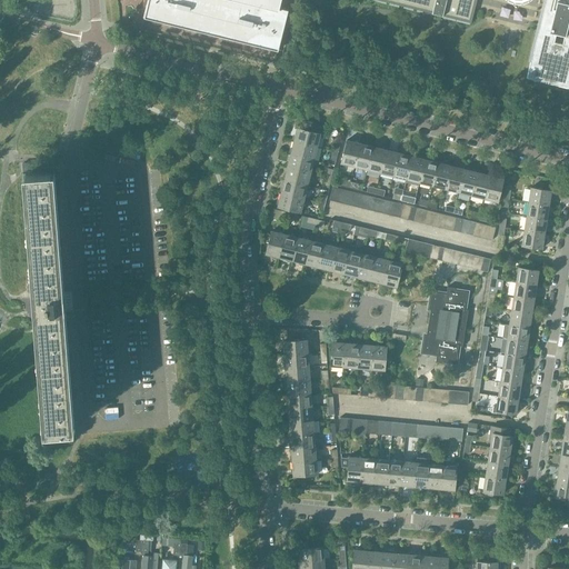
[(148,0),(145,17),(278,50),(288,9),(278,7),(279,0),(148,0)]
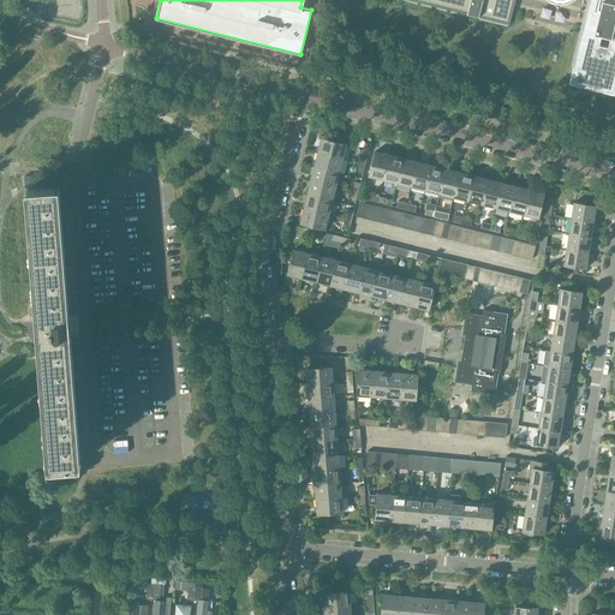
[(614,0),(408,0),(509,25),(514,0),(589,0),(569,84),(614,95),(614,0)]
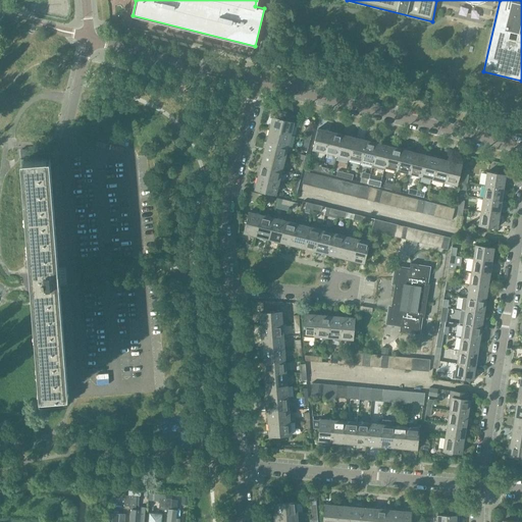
[(272,117),(269,129),(291,135),(294,122),(272,117)]
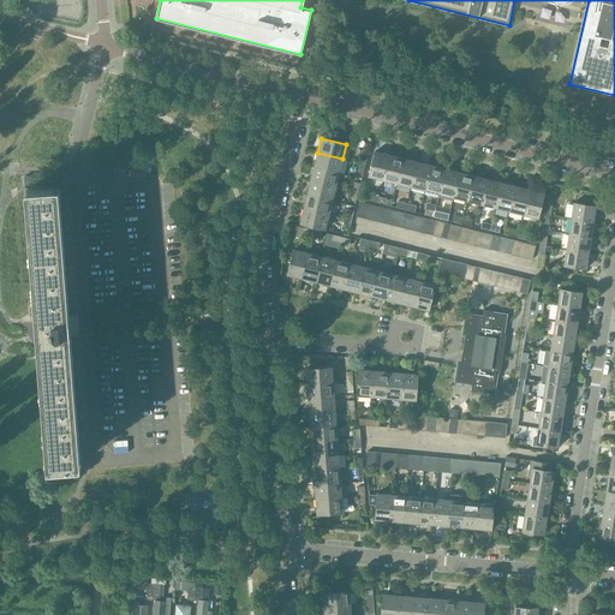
[(105,160),(113,161),(117,145),(108,144),(105,160)]
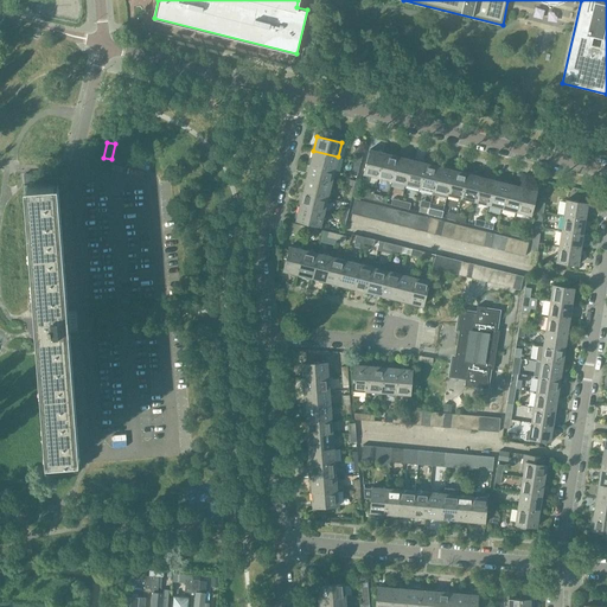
[(364,174),(378,178),(384,153),(370,149),(364,174)]
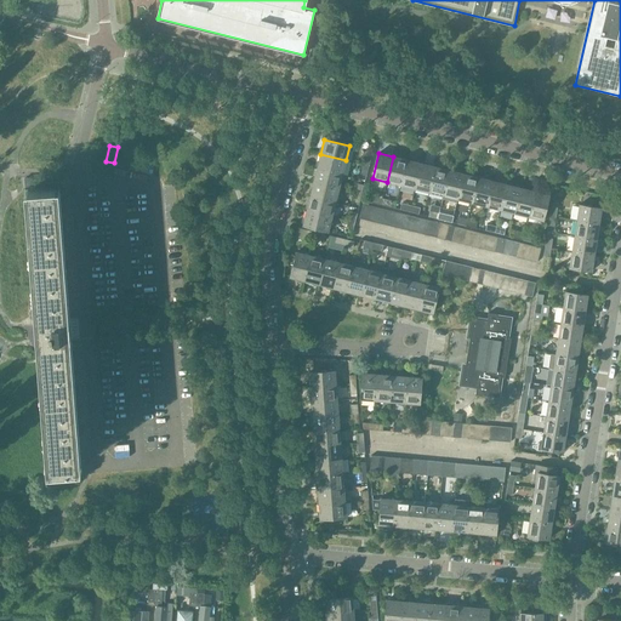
[(320,154),(317,169),(342,175),(346,160),(320,154)]
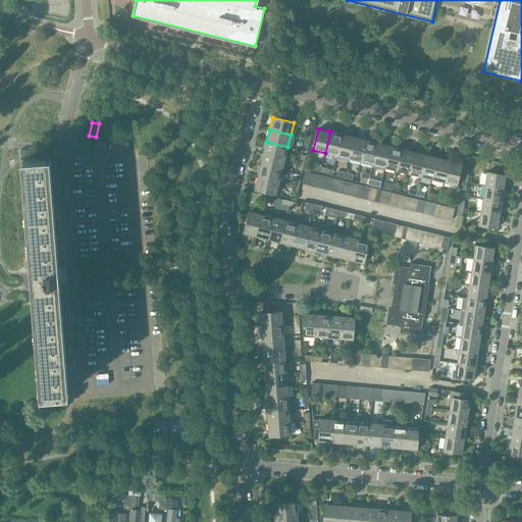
[(325,153),(336,155),(342,135),(330,132),(325,153)]
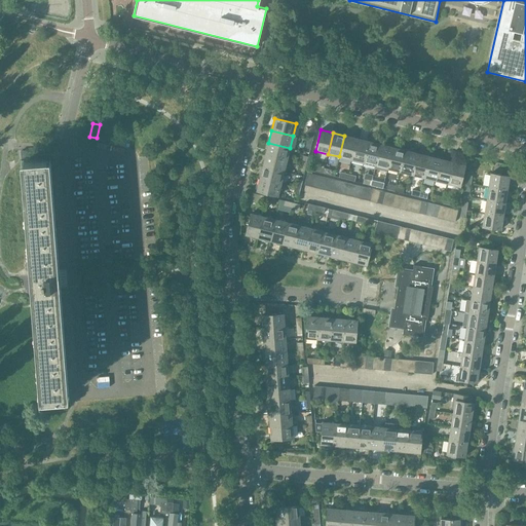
[(339,156),(351,159),(357,139),(344,136),(339,156)]
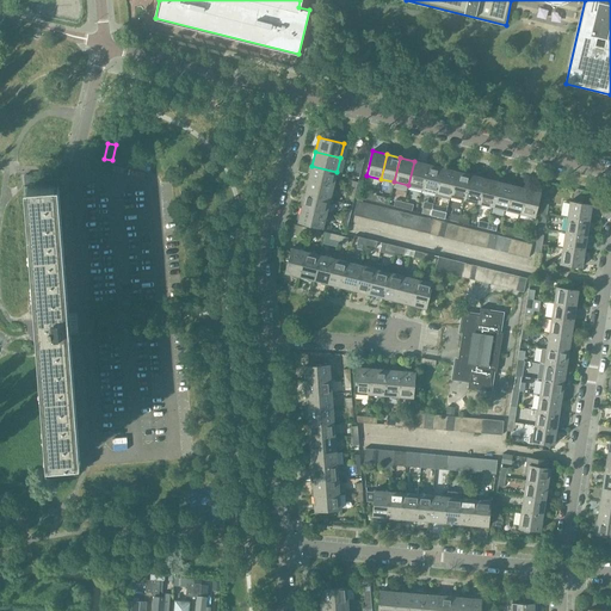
[(408,185),(423,189),(429,165),(414,161),(408,185)]
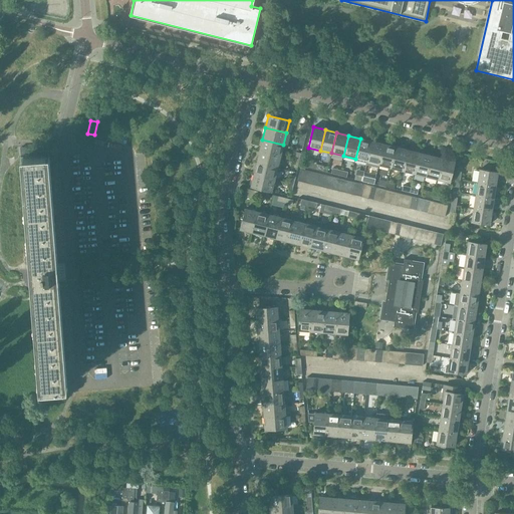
[(355,159),(367,162),(372,142),(360,139),(355,159)]
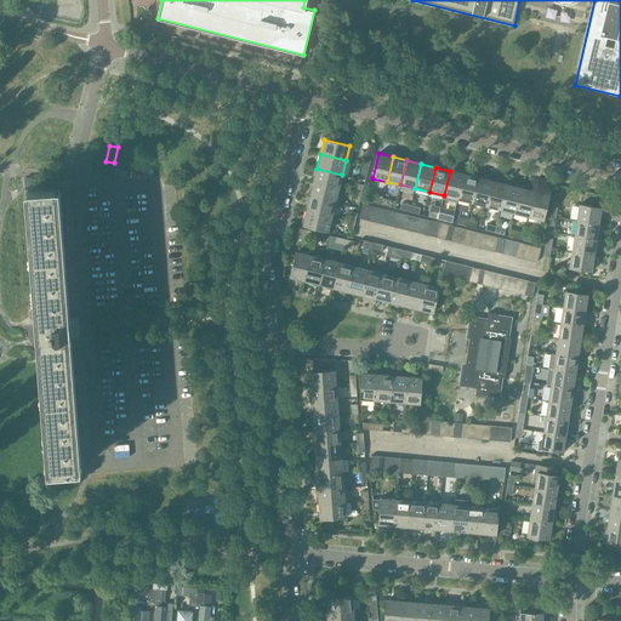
[(317,169),(314,182),(339,188),(342,175),(317,169)]
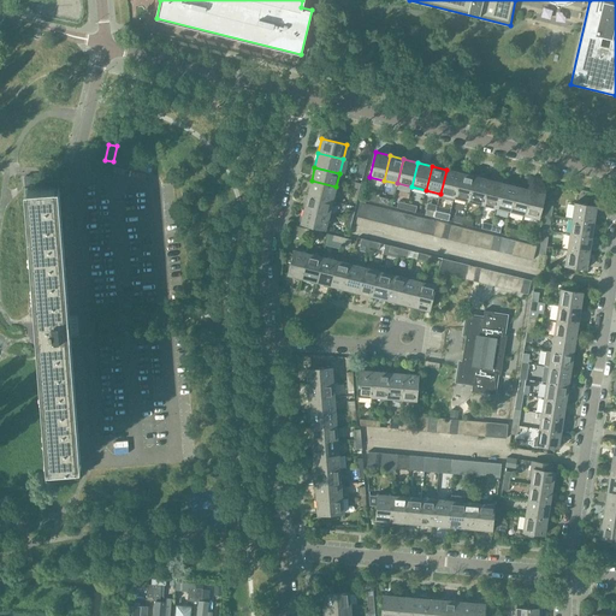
[(440,194),(454,197),(460,172),(446,170),(440,194)]
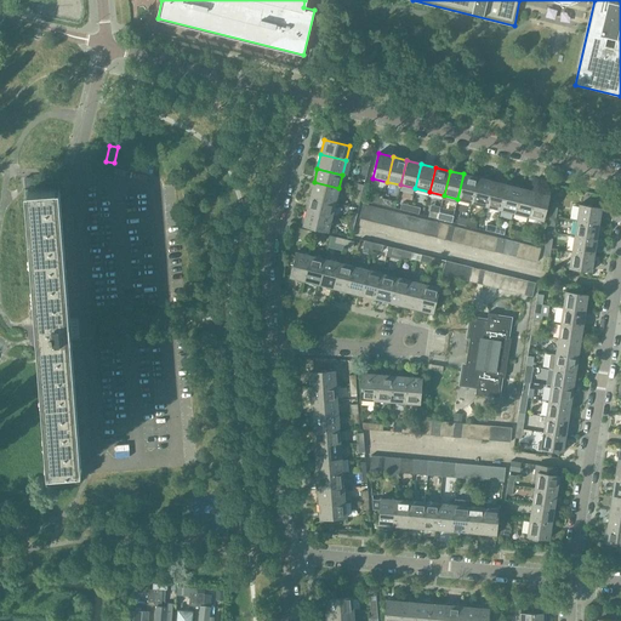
[(457,199),(472,203),(478,177),(463,174),(457,199)]
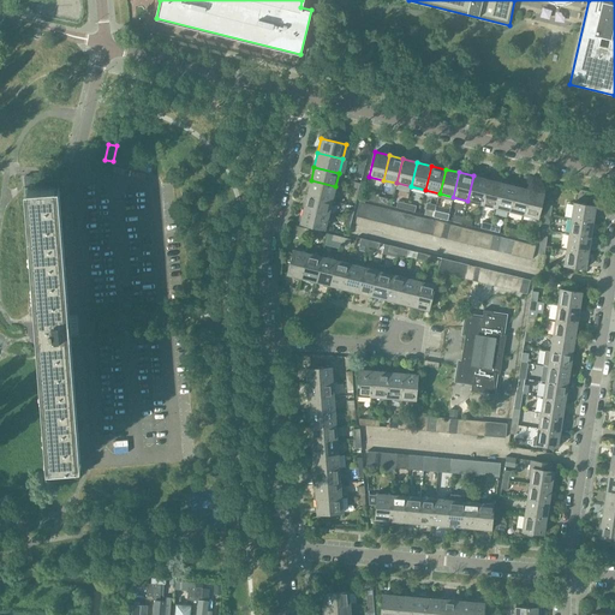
[(467,201),(482,204),(488,179),(473,175),(467,201)]
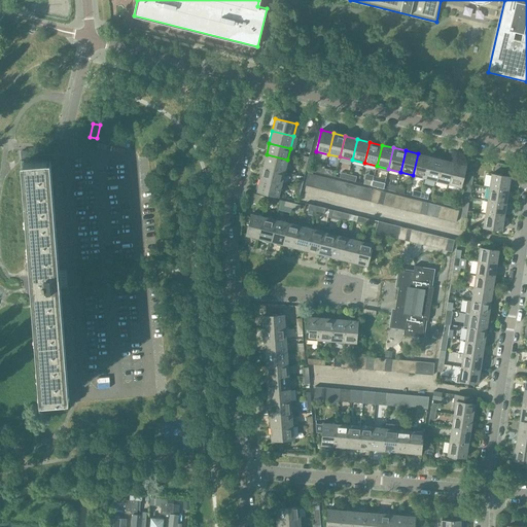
[(413,175),(424,178),(430,156),(418,153),(413,175)]
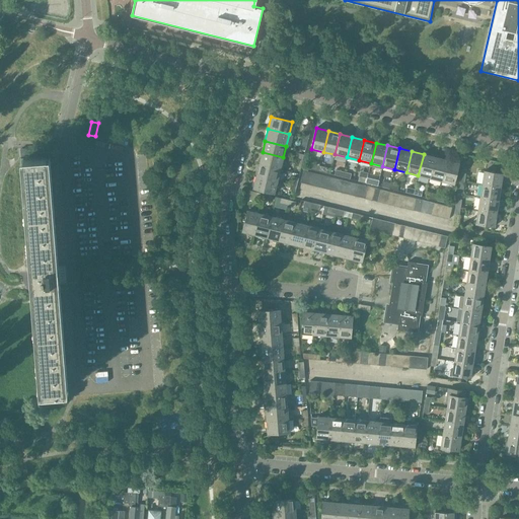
[(263,152),(260,164),(280,169),(283,157),(263,152)]
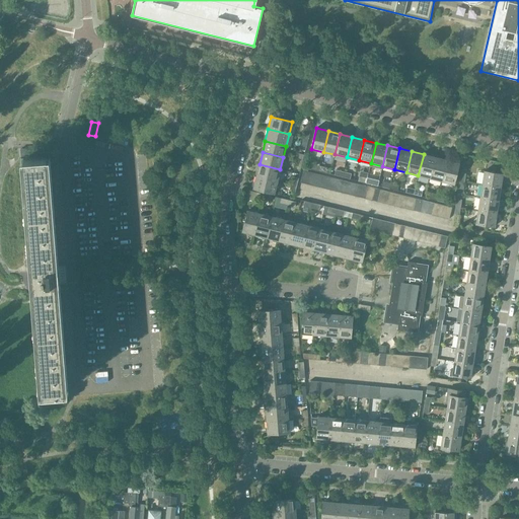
[(418,175),(430,178),(435,157),(424,154),(418,175)]
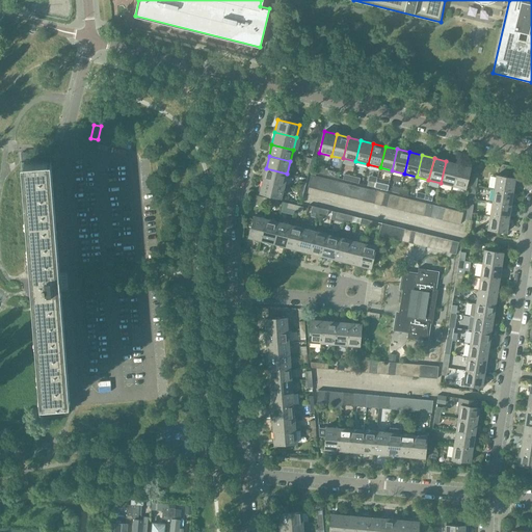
[(59,273),(59,270),(51,160),(22,162),(41,403),(70,400),(60,287),(64,286),(63,273),(59,273)]
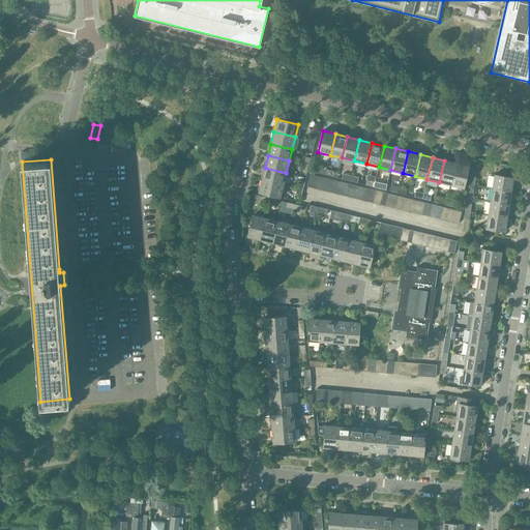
[(439,182),(451,184),(457,164),(444,160),(439,182)]
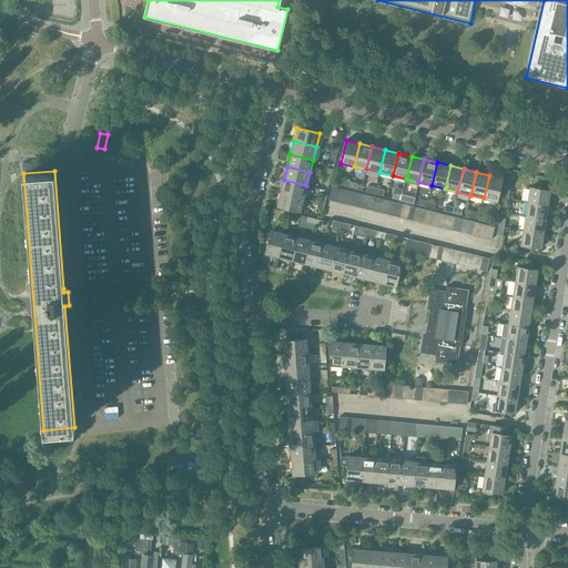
[(489,175),(484,198),(497,201),(503,179),(489,175)]
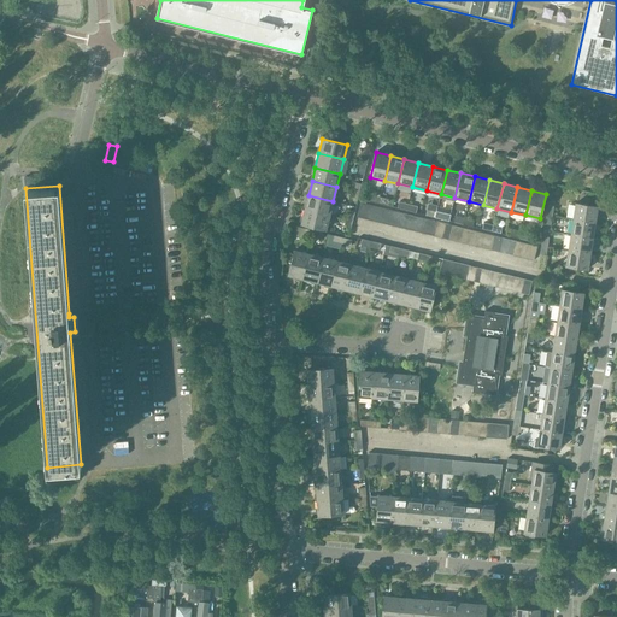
[(309,195),(305,210),(329,216),(333,201),(309,195)]
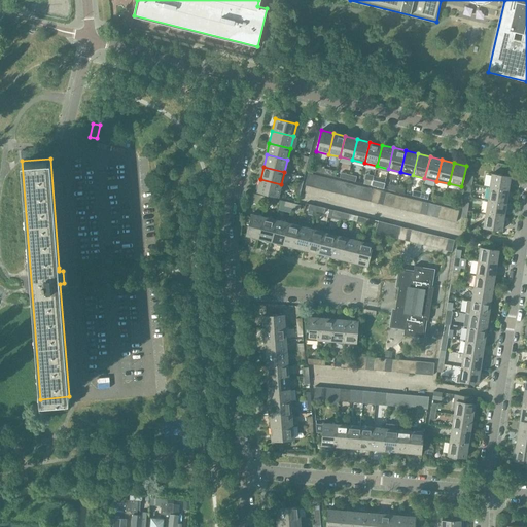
[(306,185),(312,186),(314,175),(308,173),(306,185)]
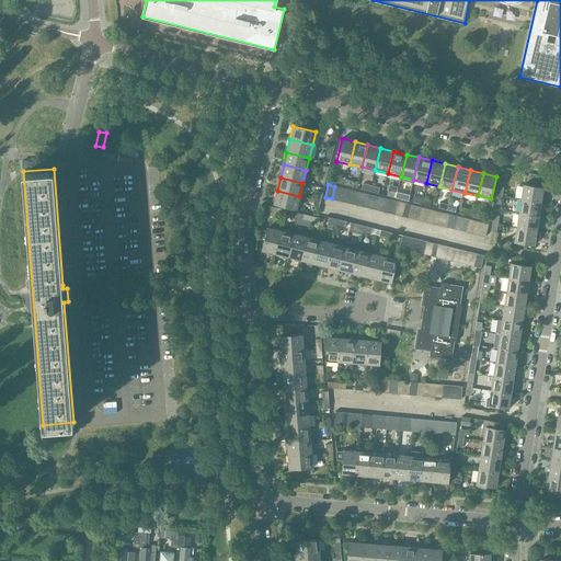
[(524,185),(521,199),(540,203),(544,189),(544,187),(524,185)]
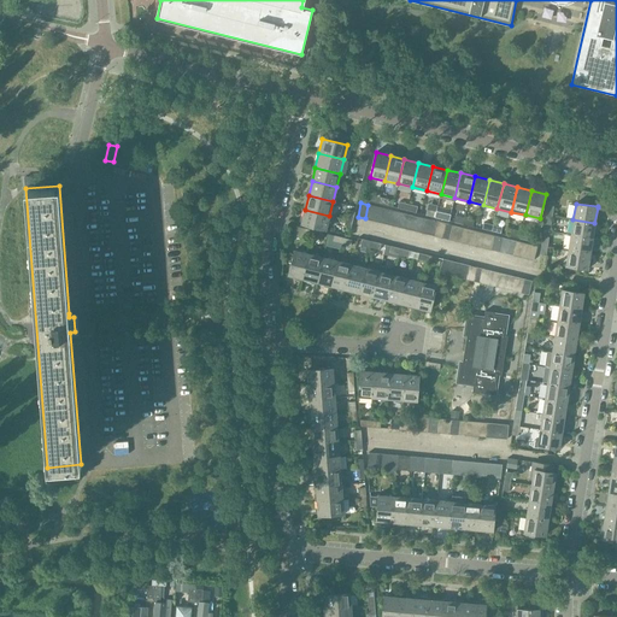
[(365,218),(371,221),(375,206),(368,205),(365,218)]
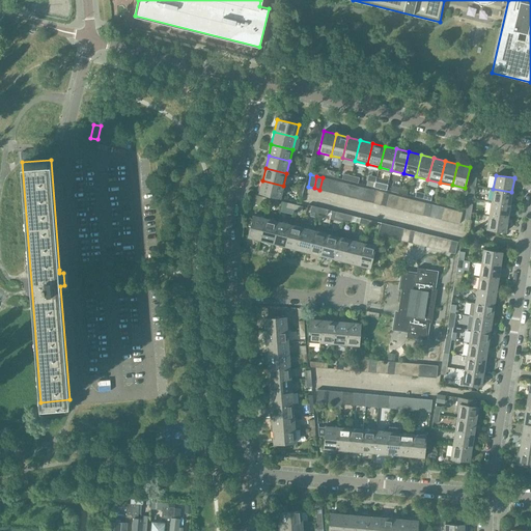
[(319,190),(326,191),(329,179),(323,177),(319,190)]
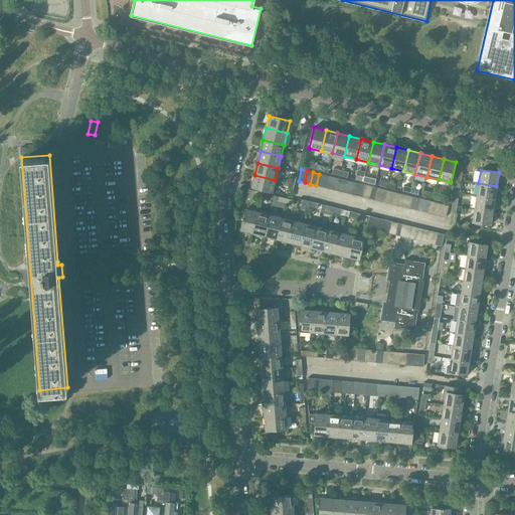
[(316,185),(322,187),(325,175),(319,174),(316,185)]
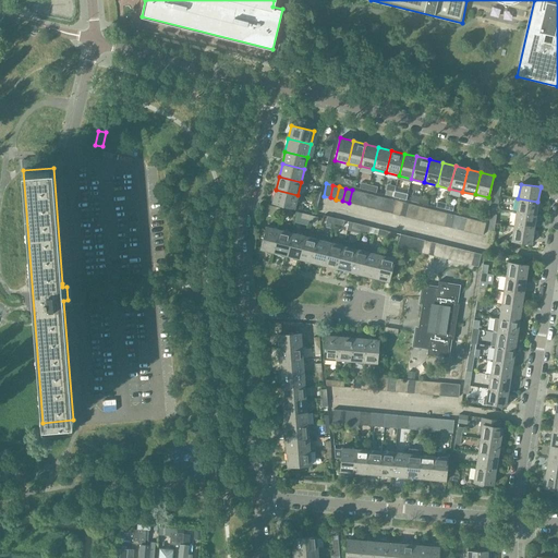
[(298,195),(276,190),(273,203),(295,208),(298,195)]
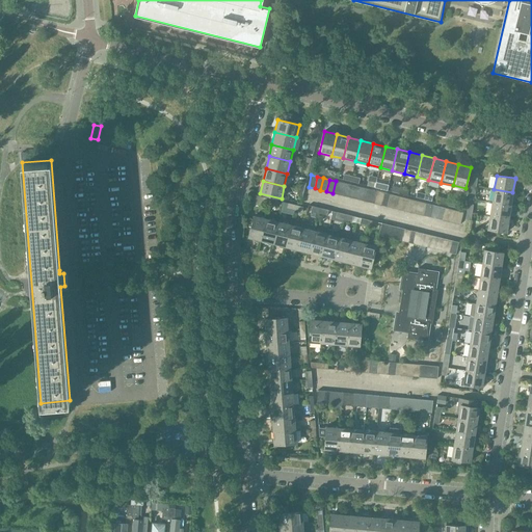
[(333,193),(339,194),(342,183),(336,181),(333,193)]
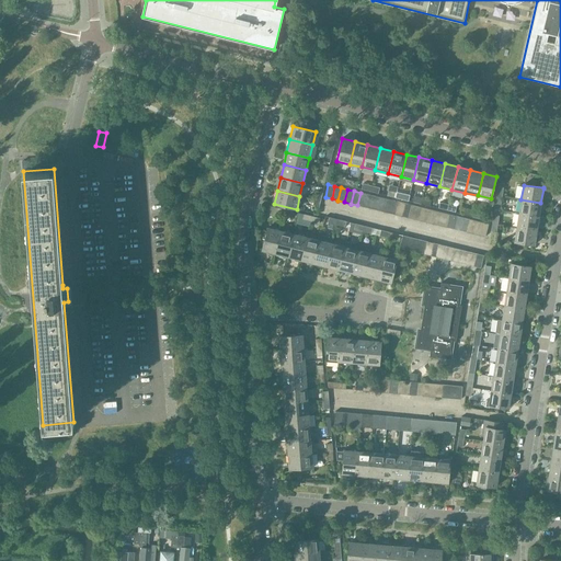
[(397,192),(396,197),(409,201),(410,195),(397,192)]
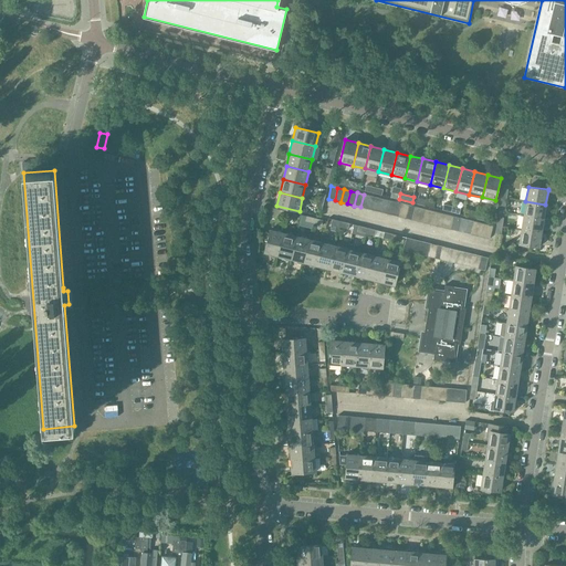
[(360,207),(367,209),(370,196),(364,195),(360,207)]
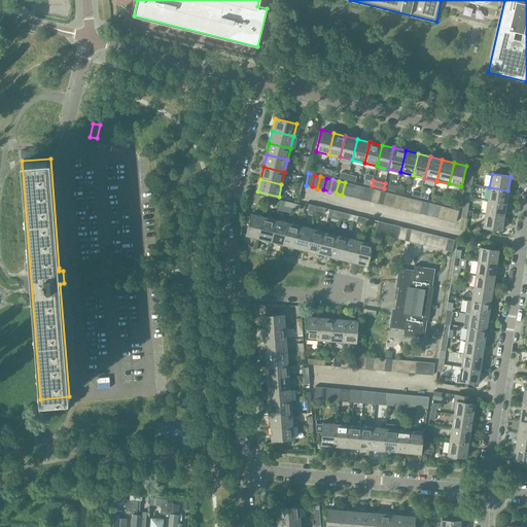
[(342,195),(348,196),(350,183),(345,182),(342,195)]
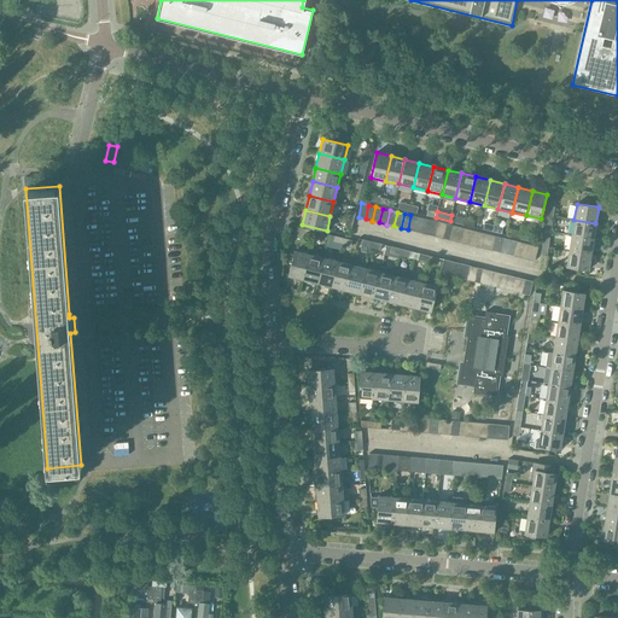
[(408,229),(414,232),(418,217),(410,215),(408,229)]
